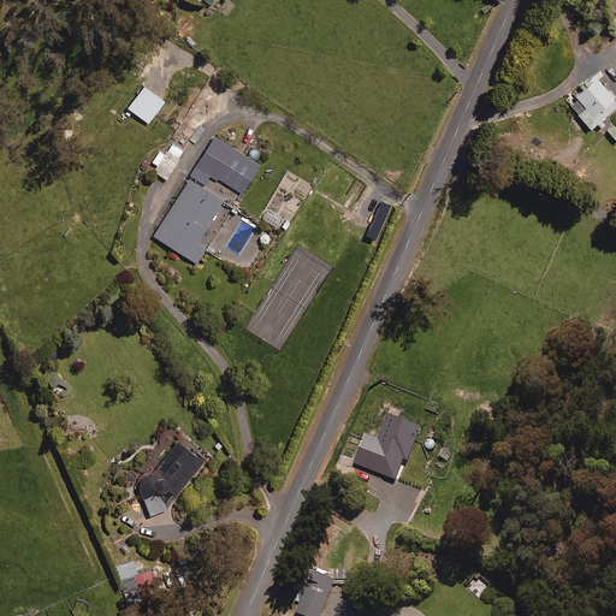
[(600,119),(615,106),(615,102),(598,80),(603,76),(598,71),(584,83),(586,87),(575,96),(578,100),(570,105),(590,129),(597,123),(600,128),(604,124),(600,119)]
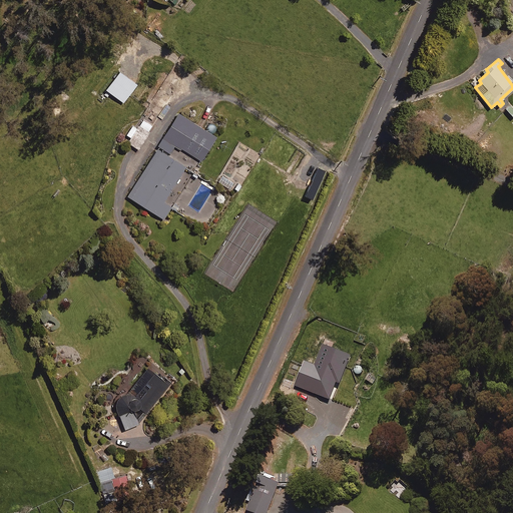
[(118,71),(102,93),(108,97),(110,93),(123,103),(137,84),(118,71)]
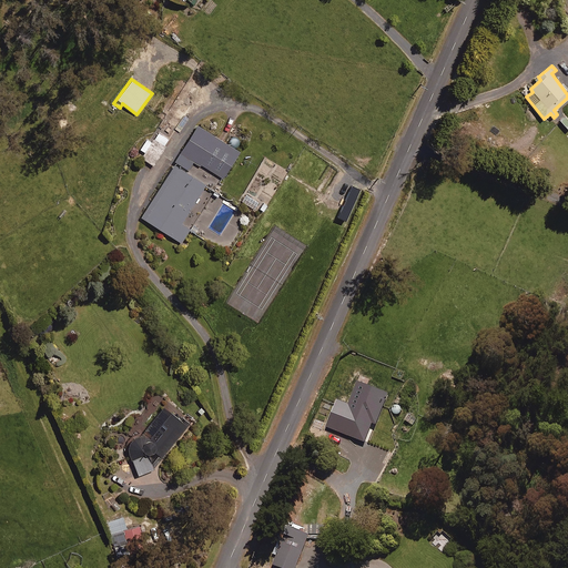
[(189,170),(193,162),(201,166),(202,165),(223,179),(240,152),(198,125),(175,161),(189,170)]
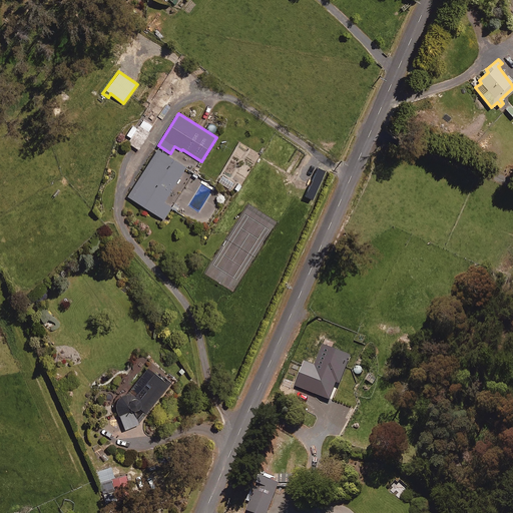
[(153,126),(142,119),(136,127),(132,124),(126,135),(131,138),(128,143),(138,149),(153,126)]
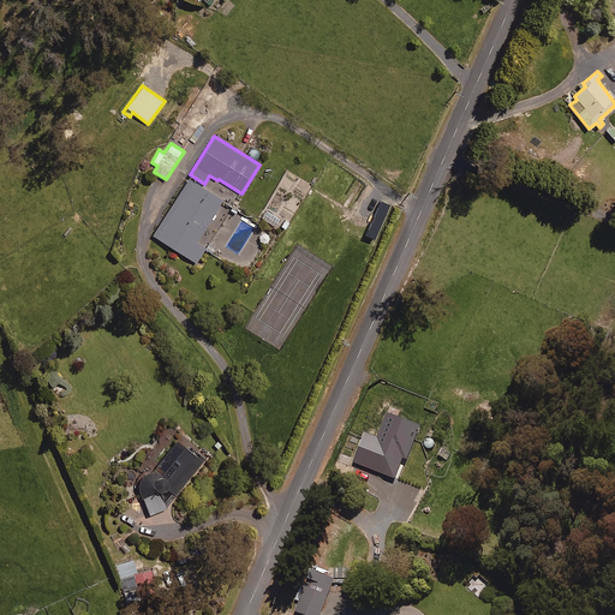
[(222,201),(189,179),(153,236),(196,263),(206,248),(196,242),(222,201)]
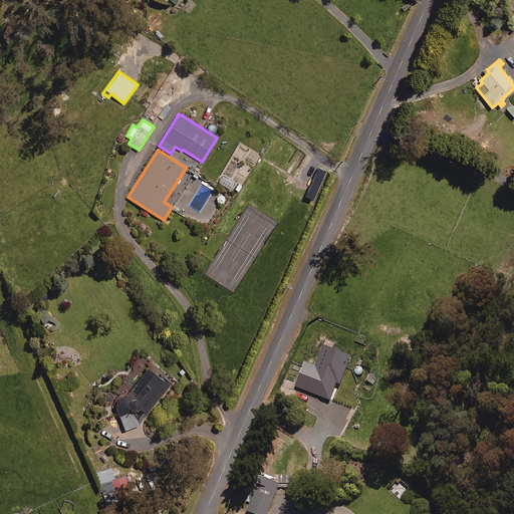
[(170,386),(148,367),(124,397),(122,395),(116,403),(114,407),(124,430),(138,426),(170,386)]
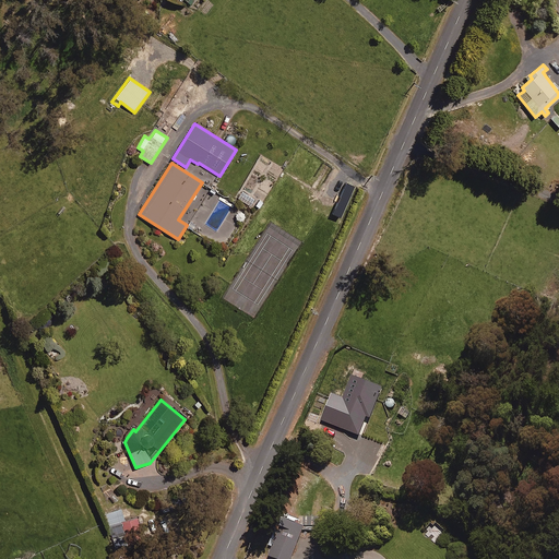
[(141,538),(137,519),(121,522),(125,542),(141,538)]
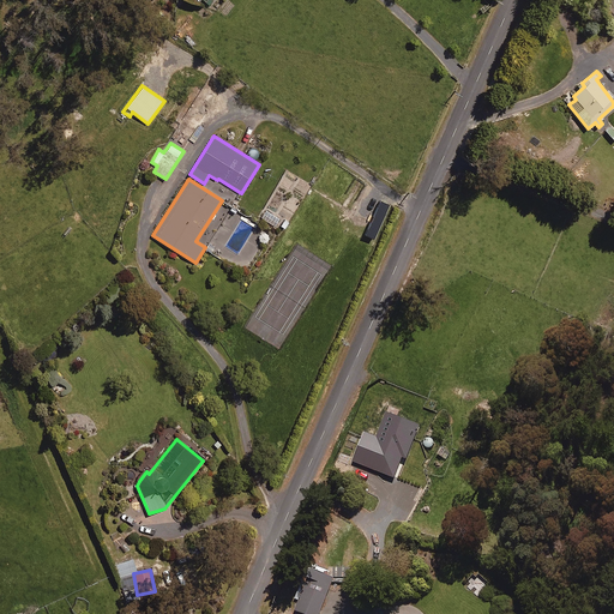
[(320,613),(333,579),(313,571),(296,612),(302,613),(320,613)]
